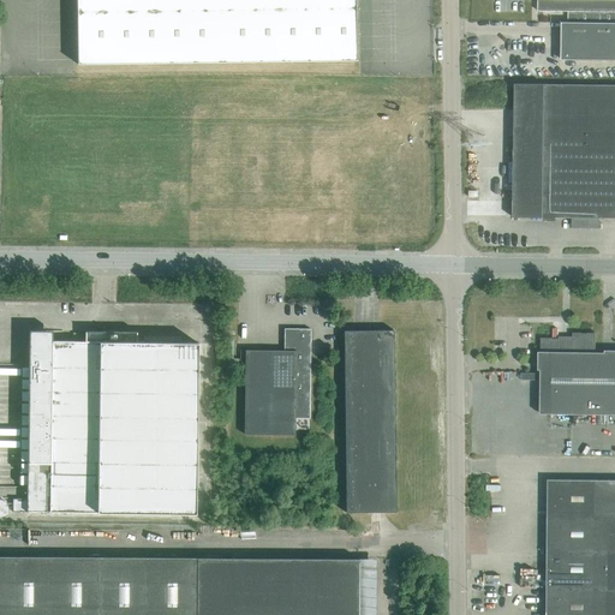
[(357,61),(356,0),(76,0),(77,65),(357,61)]
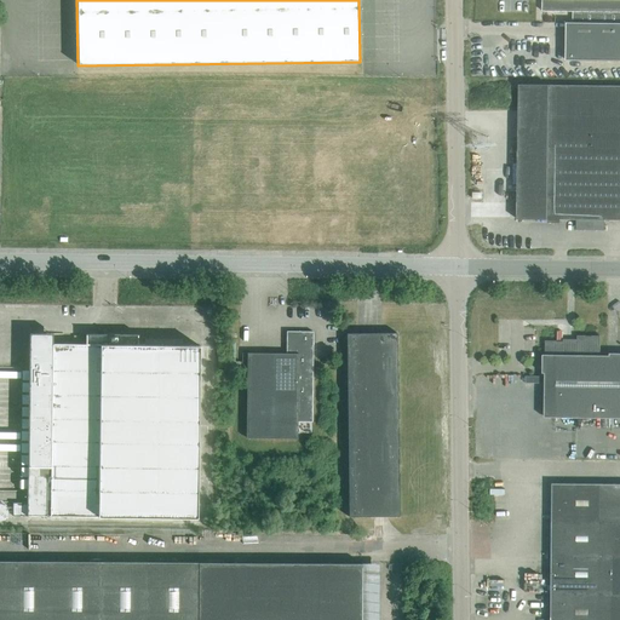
[(619,0),(541,0),(543,11),(575,11),(575,23),(619,23),(619,0)]
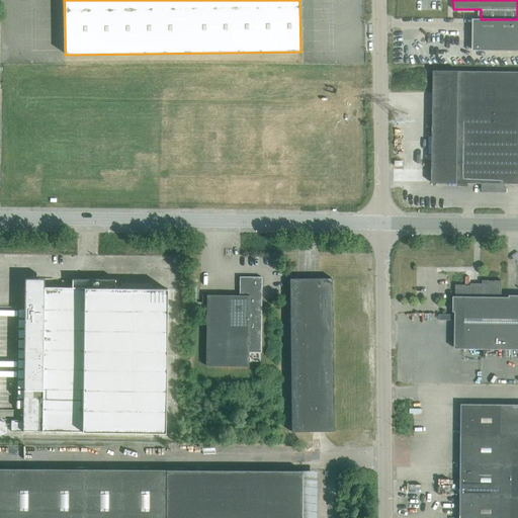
[(517,19),(481,19),(473,18),(472,50),(517,50),(517,19)]
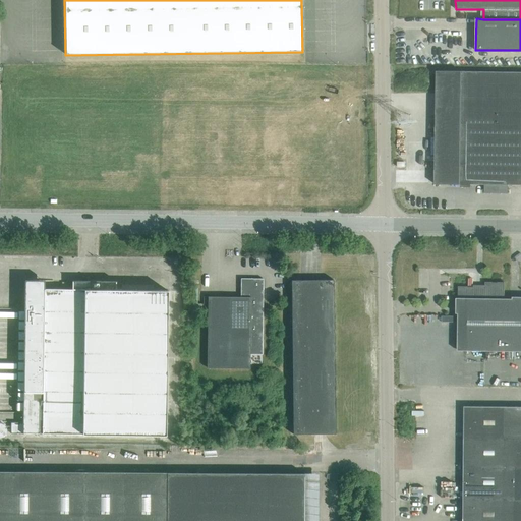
[(520,71),(461,71),(437,71),(438,184),(462,184),(520,184),(520,71)]
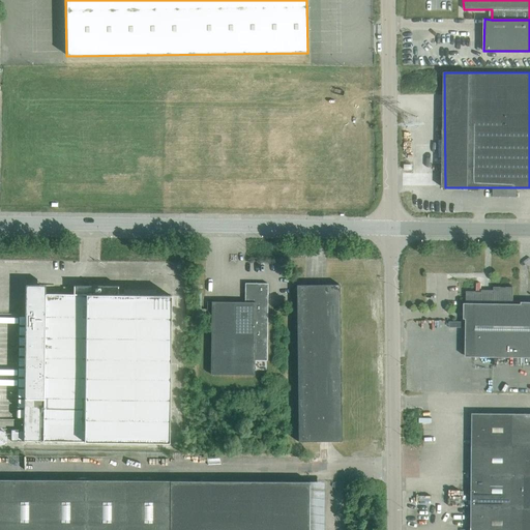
[(266,361),(267,284),(244,284),(244,302),(211,301),(210,374),(254,375),(254,360),(266,361)]
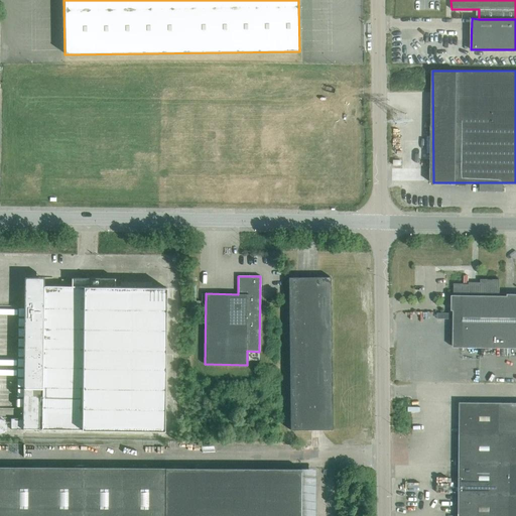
[(115,279),(115,278),(71,277),(71,278),(72,278),(72,286),(36,286),(36,277),(24,277),(22,418),(10,418),(10,429),(23,429),(164,431),(165,287),(115,287),(115,279)]
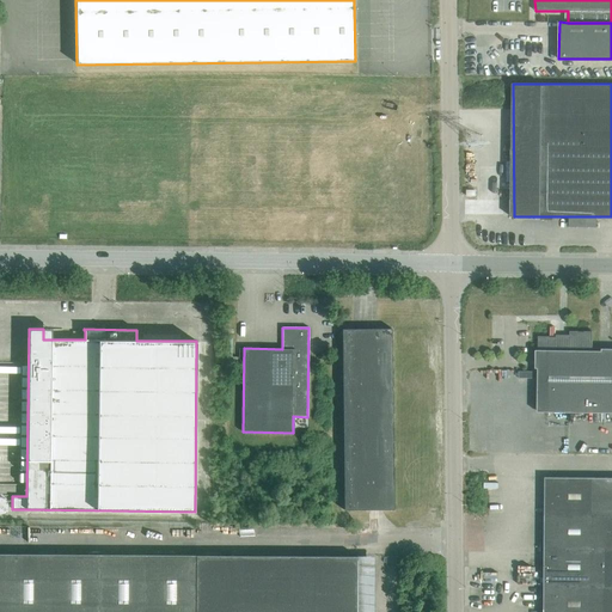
[(393,509),(391,329),(342,329),(344,509),(393,509)]
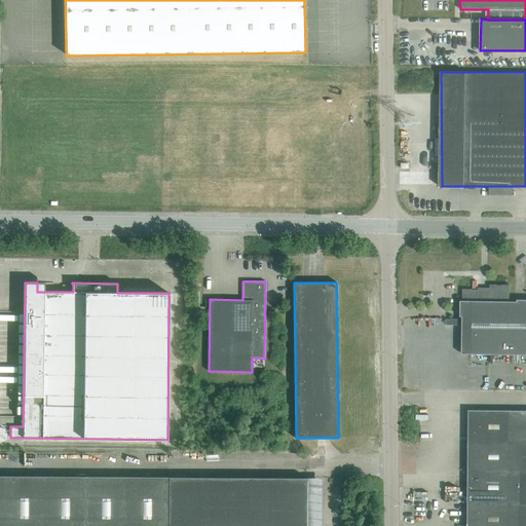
[(525,353),(525,301),(509,302),(509,285),(490,285),(490,290),(478,290),(463,289),(462,353),(525,353)]
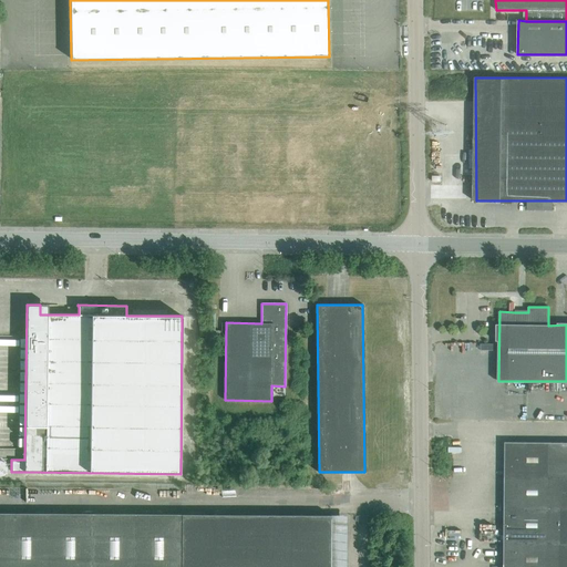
[(549,476),(549,443),(505,442),(505,475),(549,476)]
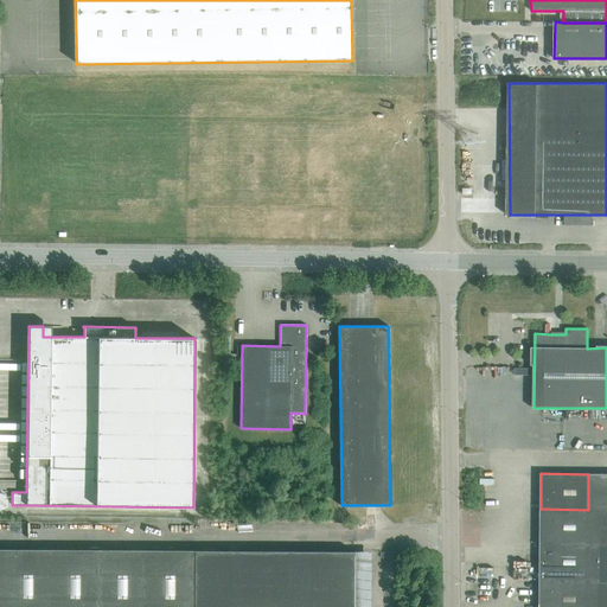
[(606,510),(606,473),(588,474),(588,510),(600,510),(606,510)]
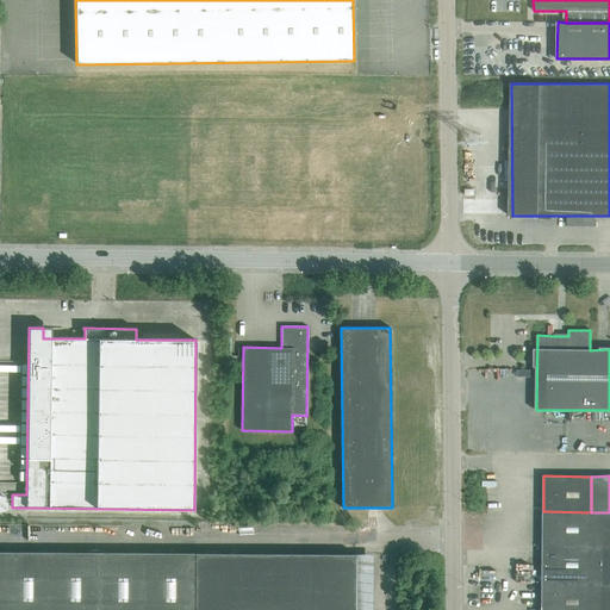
[(603,512),(591,512),(543,511),(542,583),(602,584),(603,548),(603,512)]
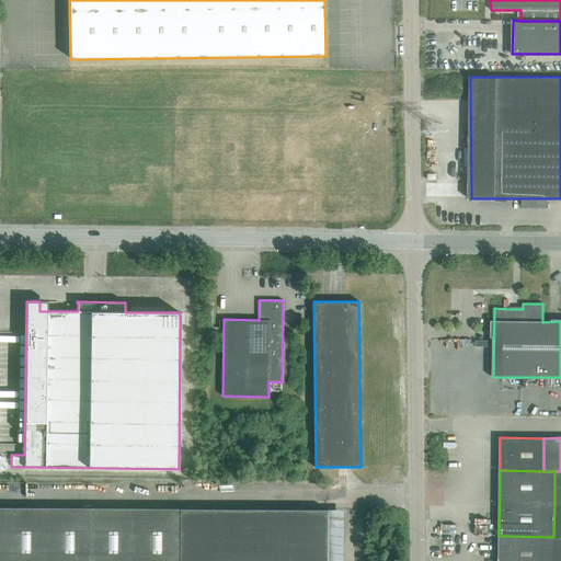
[(327,560),(327,510),(0,507),(0,560),(327,560)]
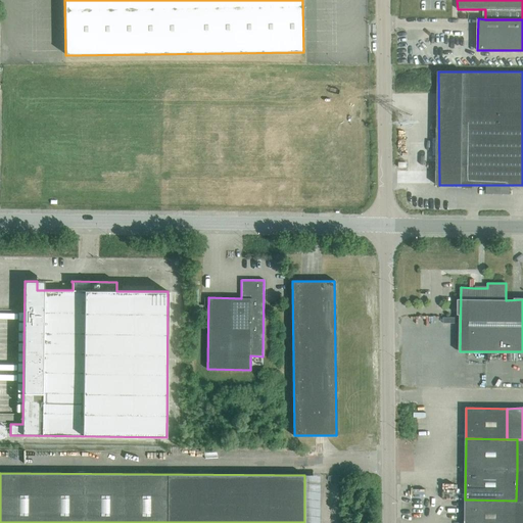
[(515,522),(516,501),(465,500),(465,522),(515,522)]
